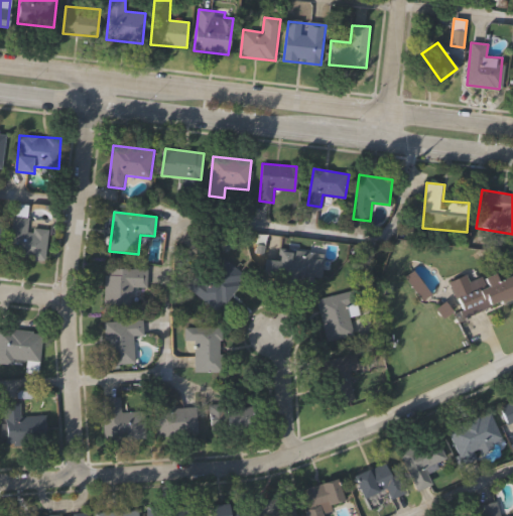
[(13,217),(30,219),(29,229),(48,231),(46,260),(10,257),(13,217)]
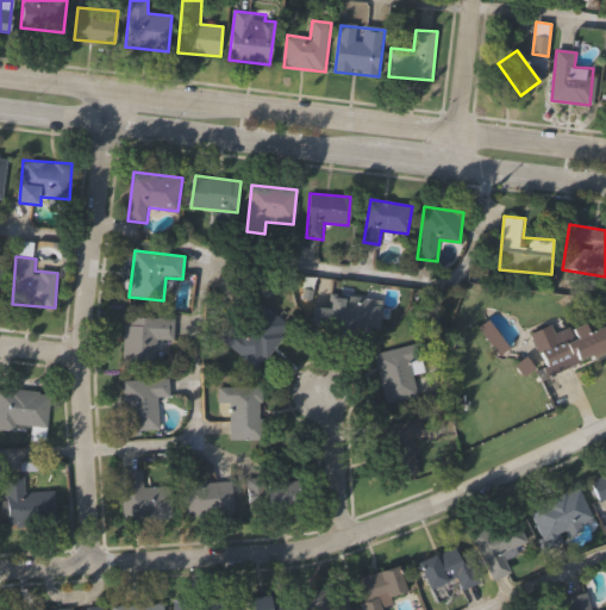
[(375,305),(382,306),(380,329),(373,328),(372,338),(328,332),(329,330),(311,328),(313,306),(331,309),(332,296),(376,300),(375,305)]
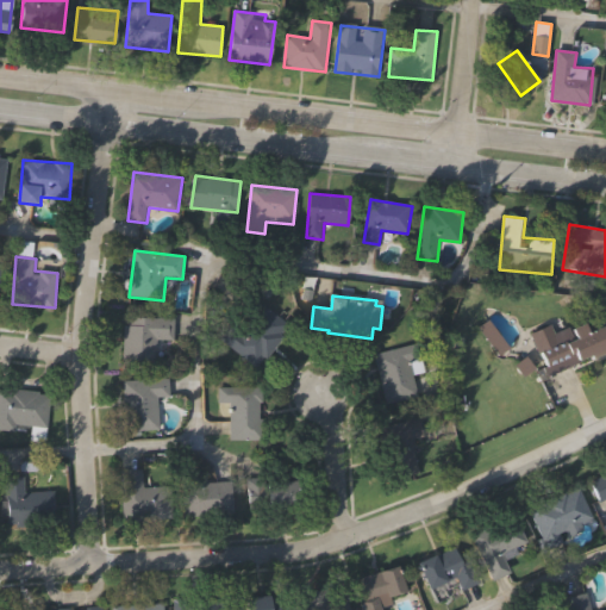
[(261,368),(224,342),(254,299),(291,325),(261,368)]
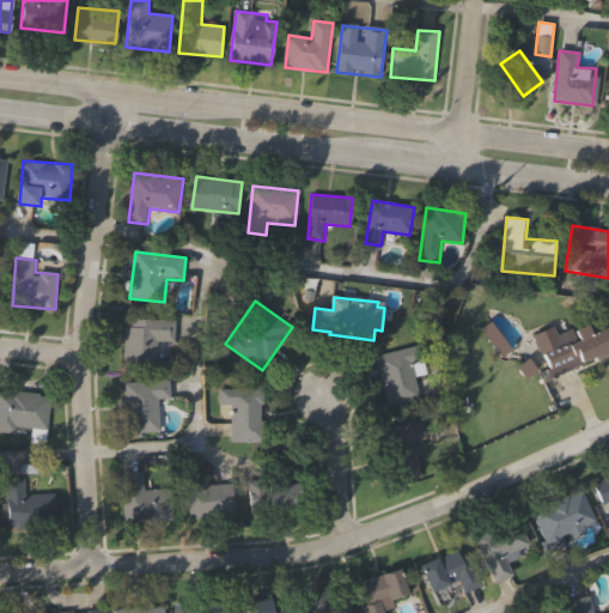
[(176,320),(175,341),(160,341),(159,368),(126,368),(127,319),(176,320)]
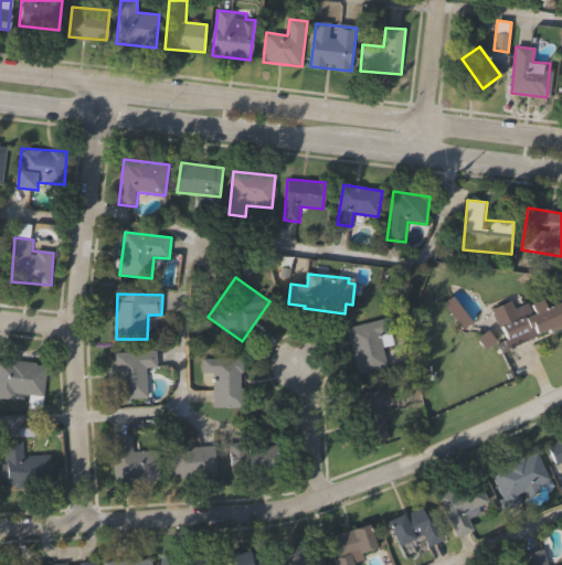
[(513,300),(520,319),(536,312),(532,305),(543,300),(547,307),(561,300),(561,323),(537,333),(536,330),(507,341),(494,308),(513,300)]
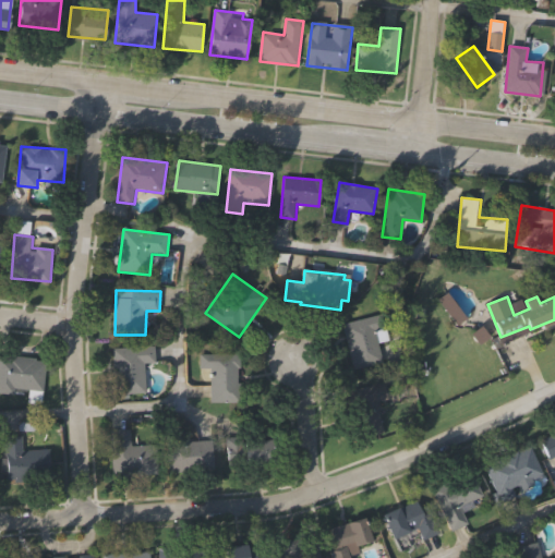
[(377,341),(383,364),(354,371),(344,325),(382,315),(387,339),(377,341)]
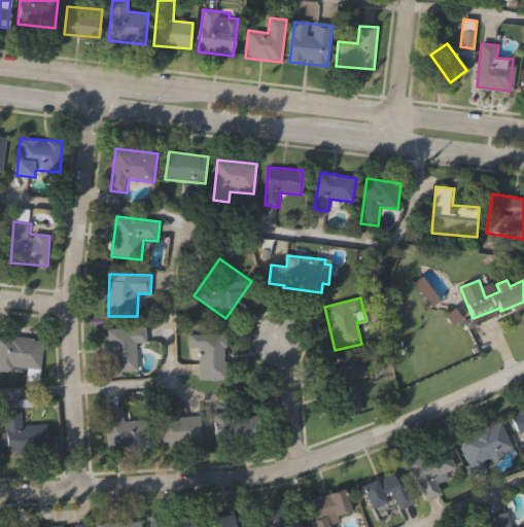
[(147,343),(138,343),(138,372),(108,373),(107,328),(147,327),(147,343)]
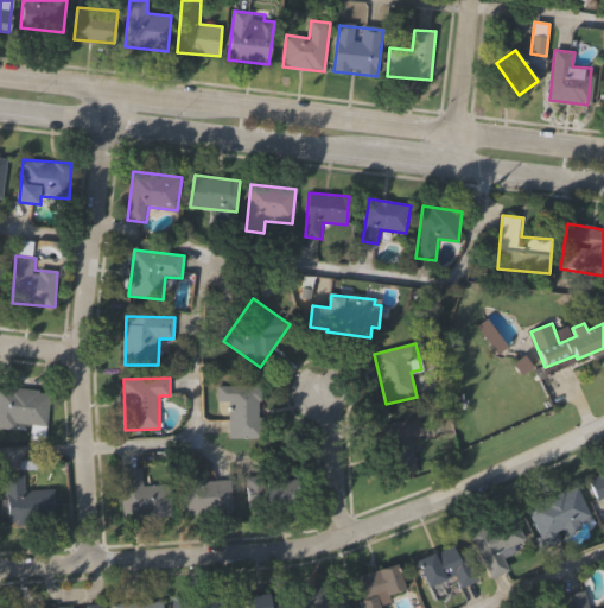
[(260,386),(260,438),(233,438),(233,403),(220,403),(220,386),(260,386)]
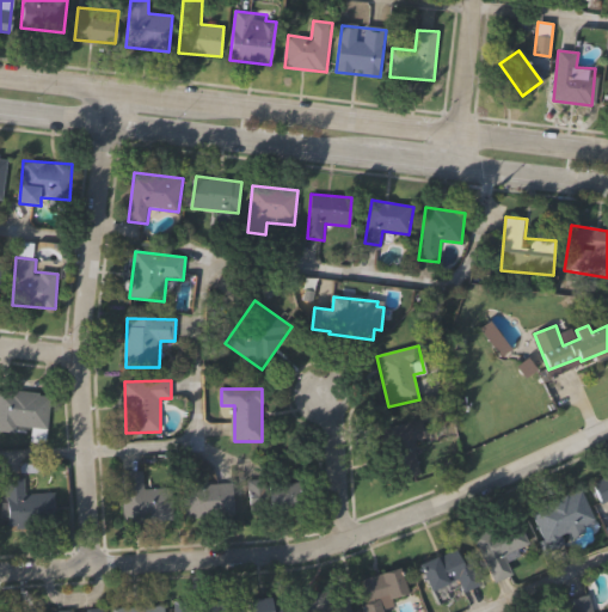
[(16,424),(14,430),(0,428),(0,390),(50,395),(48,428),(16,424)]
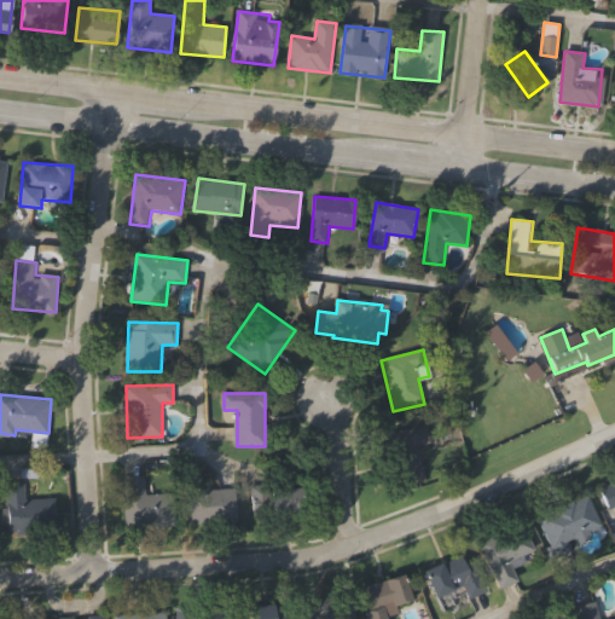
[(418,445),(425,480),(398,485),(387,433),(425,424),(429,443),(418,445)]
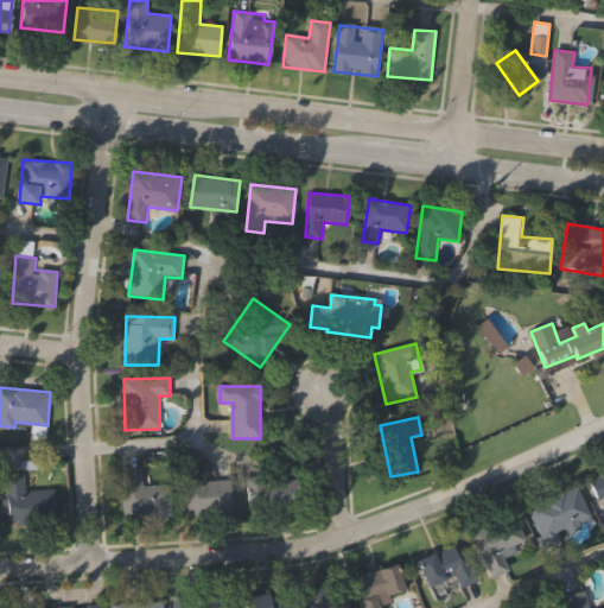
[(172,518),(122,520),(120,470),(142,469),(144,485),(171,483),(172,518)]
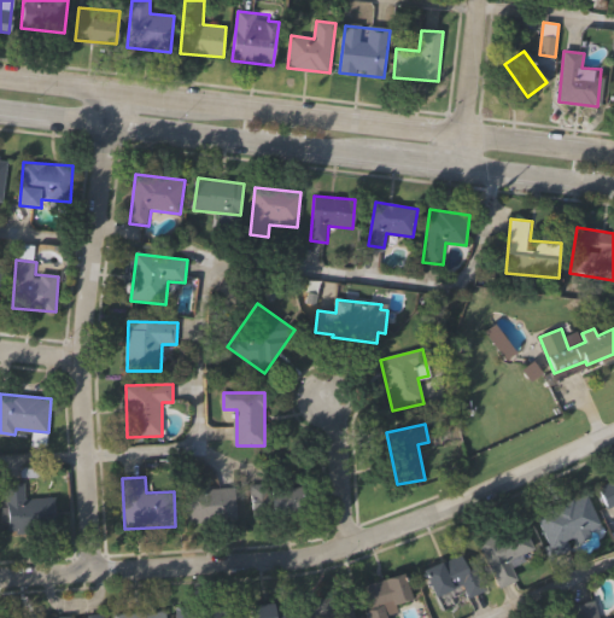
[(300,488),(303,513),(252,517),(250,483),(270,481),(270,490),(300,488)]
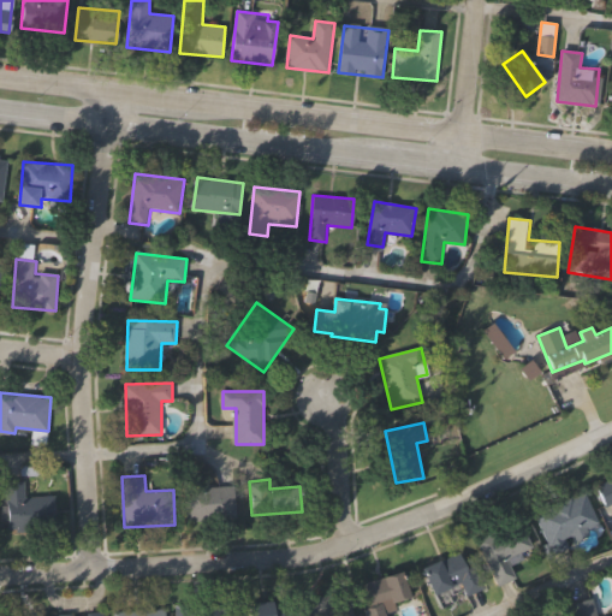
[(25,496),(58,495),(59,519),(27,520),(27,531),(7,532),(5,481),(24,480),(25,496)]
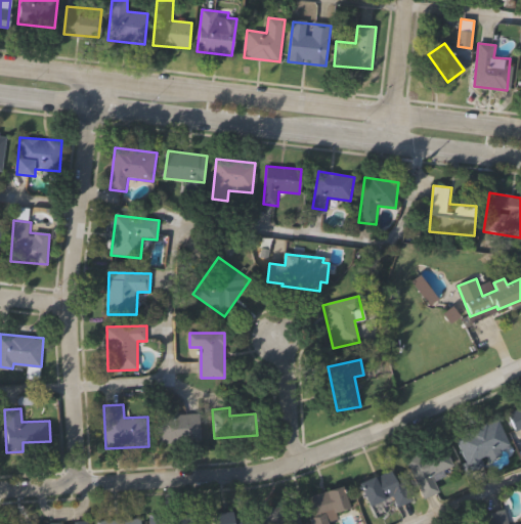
[(201,441),(159,444),(157,416),(199,412),(201,441)]
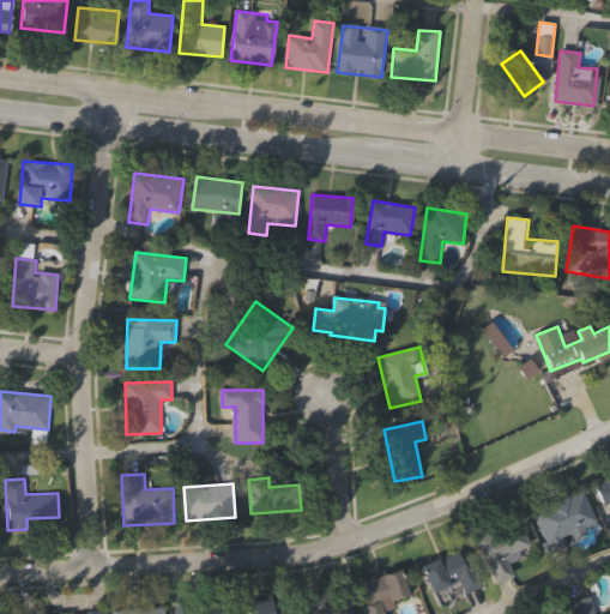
[(536,510),(586,493),(597,524),(547,542),(536,510)]
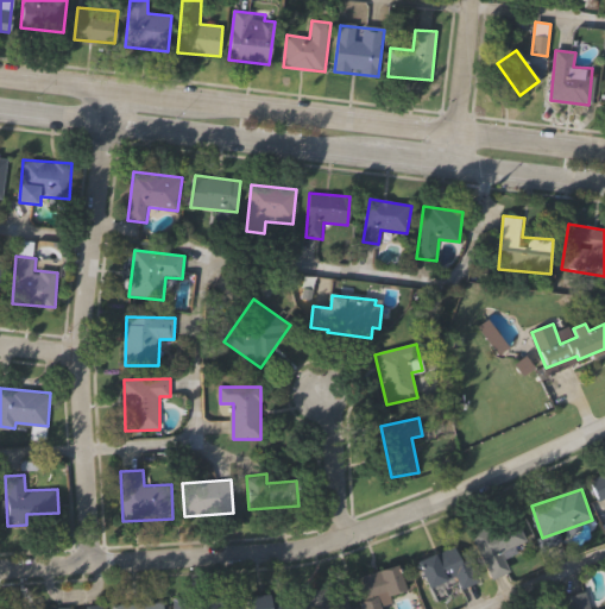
[(492,581),(510,573),(503,554),(528,545),(517,518),(473,535),(492,581)]
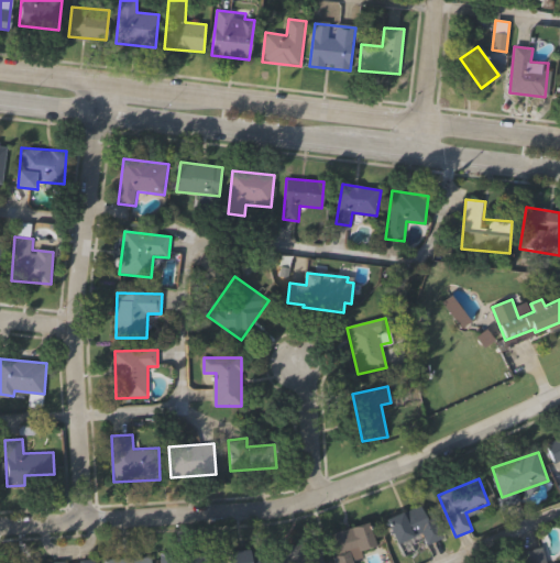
[(438,512),(426,517),(421,506),(387,519),(397,544),(424,534),(428,545),(447,539),(438,512)]
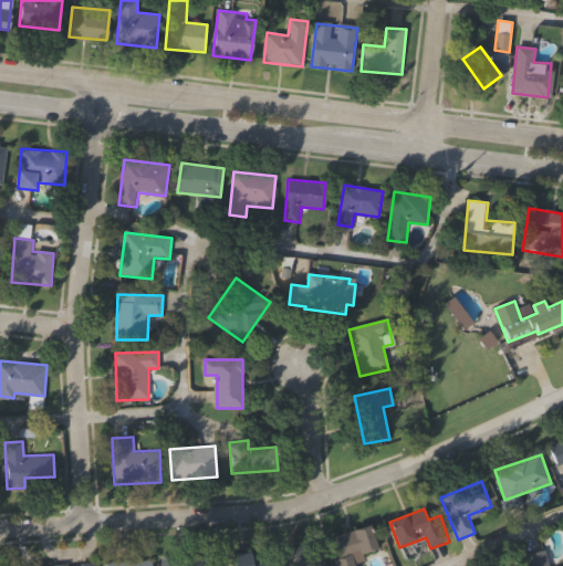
[(355,565),(336,565),(327,536),(371,524),(376,546),(362,551),(365,559),(355,563),(355,565)]
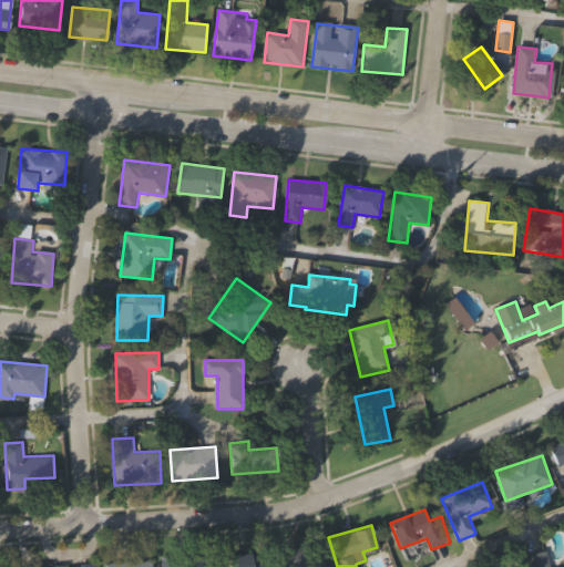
[(321,543),(327,566),(267,566),(265,555),(321,543)]
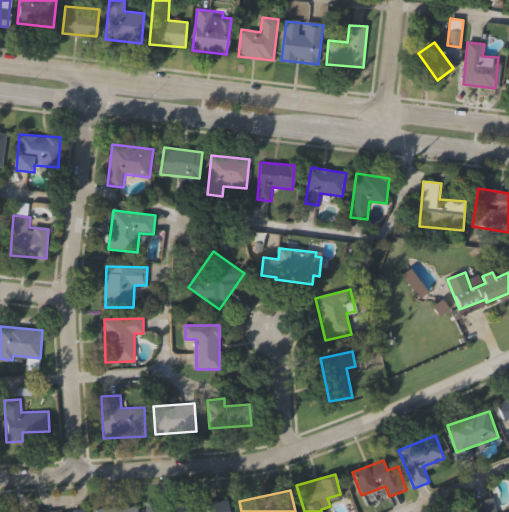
[(508,511),(481,511),(479,499),(494,496),(496,511),(502,511),(508,510),(508,511)]
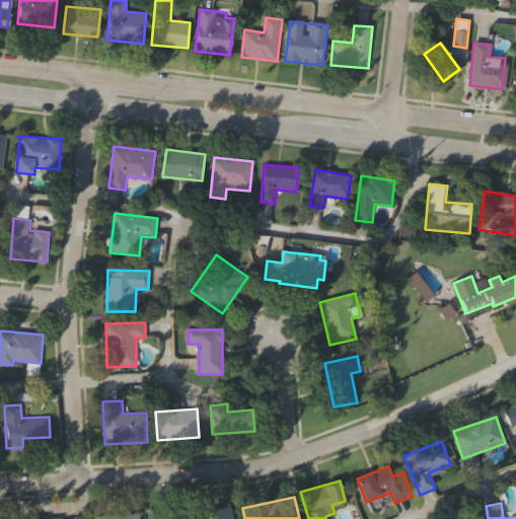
[(209,518),(209,506),(239,505),(239,518),(209,518)]
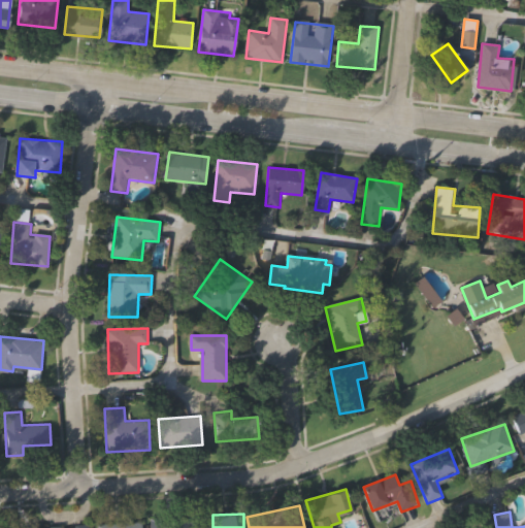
[(152,527),(152,519),(197,518),(197,527),(152,527)]
